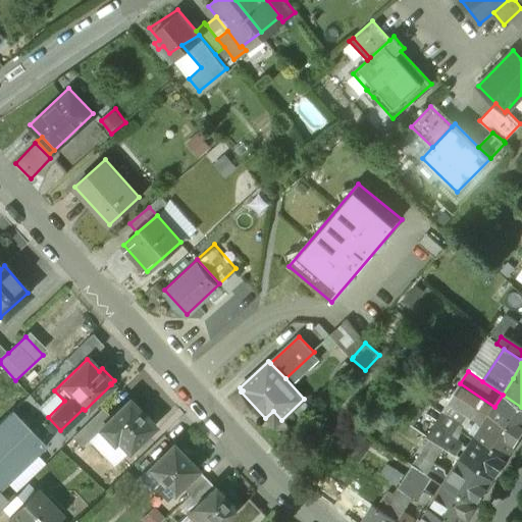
[(494,407),(460,383),(454,394),(488,417),(494,407)]
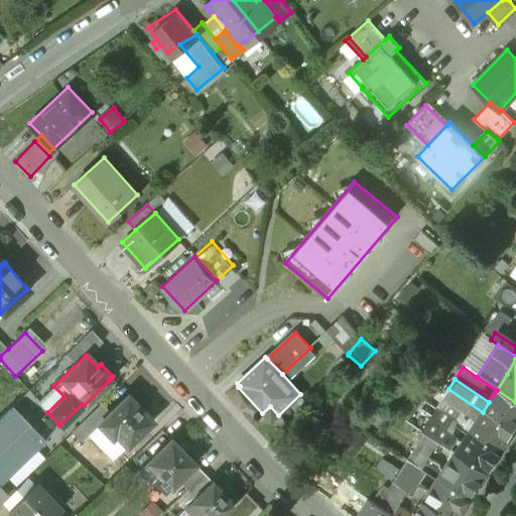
[(483,412),(448,389),(441,399),(467,416),(476,422),(483,412)]
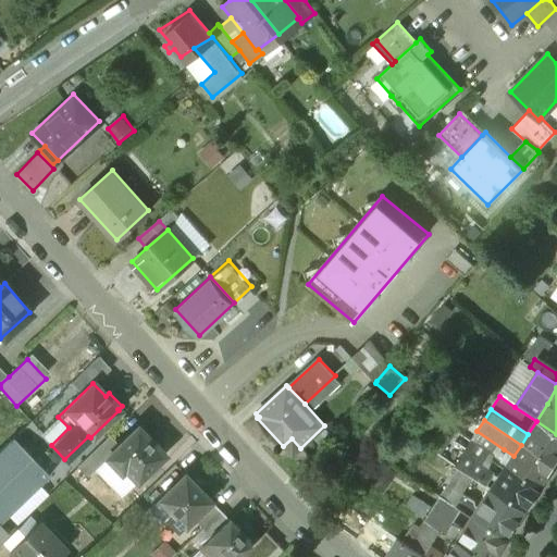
[(556,459),(556,434),(536,421),(528,434),(521,445),(553,467),(556,459)]
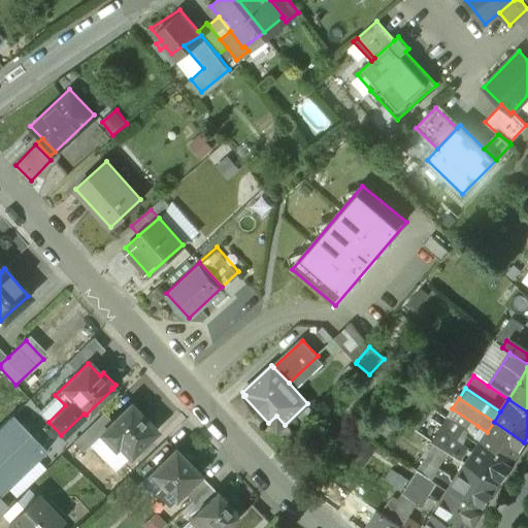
[(110,423),(99,433),(113,449),(118,446),(129,457),(156,431),(130,404),(110,423)]
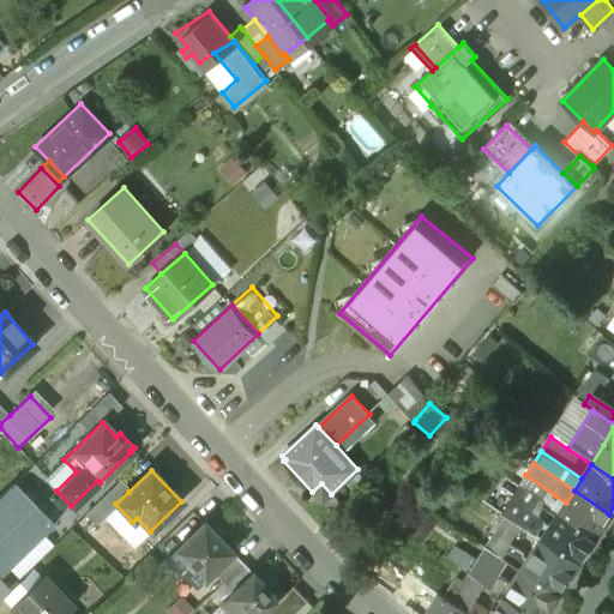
[(555,495),(525,475),(516,488),(518,489),(534,500),(547,507),(555,495)]
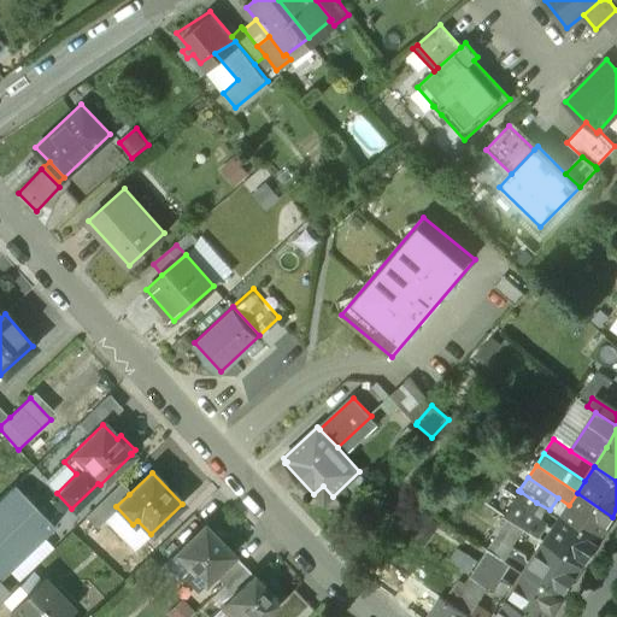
[(119,483),(98,504),(109,513),(116,506),(129,494),(119,483)]
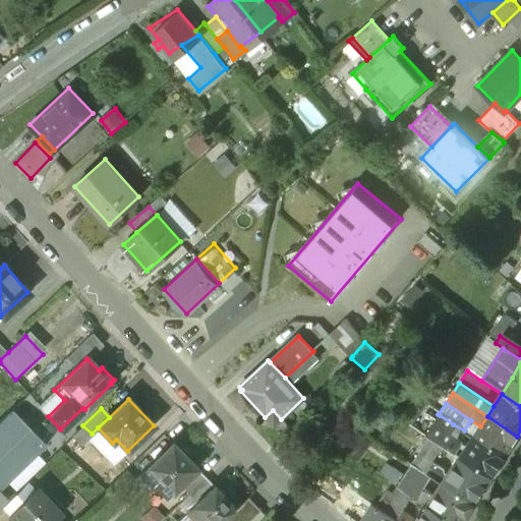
[(11,411),(0,420),(0,487),(45,446),(11,411)]
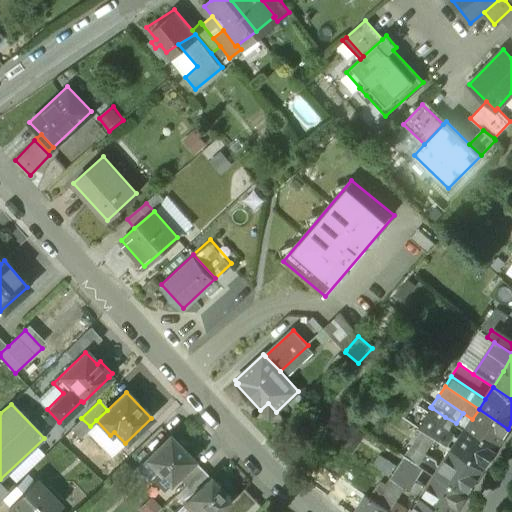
[(445,417),(432,408),(425,419),(438,428),(445,417)]
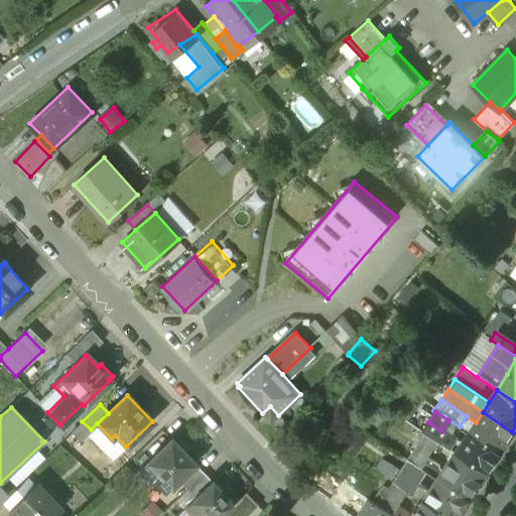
[(512,432),(483,412),(476,422),(470,433),(498,454),(512,432)]
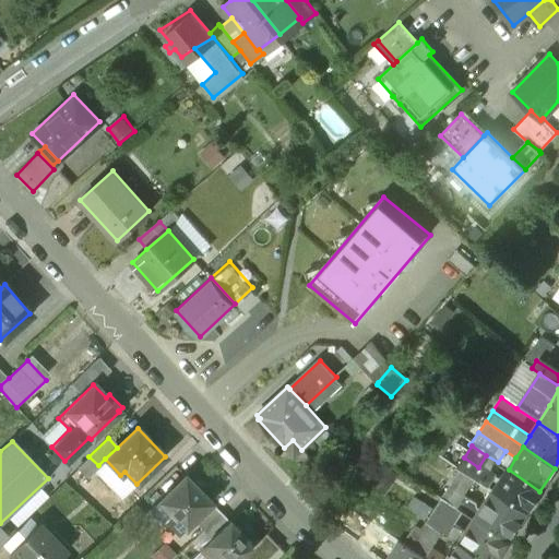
[(98,465),(88,456),(78,467),(86,477),(98,465)]
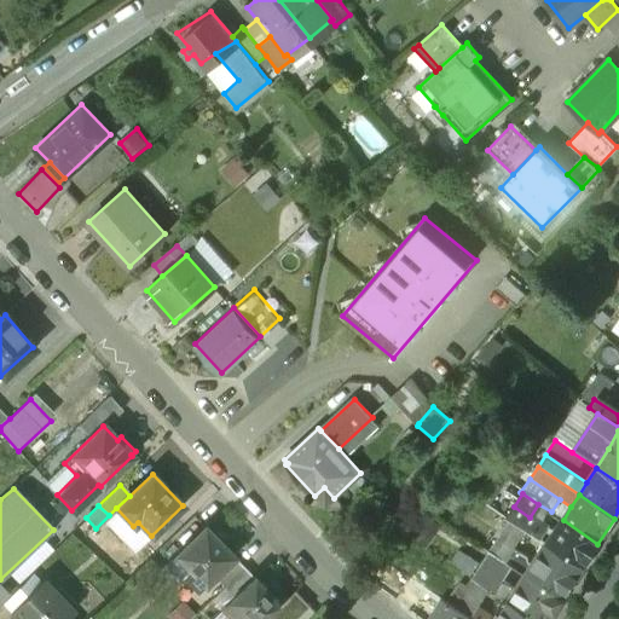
[(530,518),(514,507),(505,519),(510,521),(525,531),(545,544),(547,545),(554,533),(530,518)]
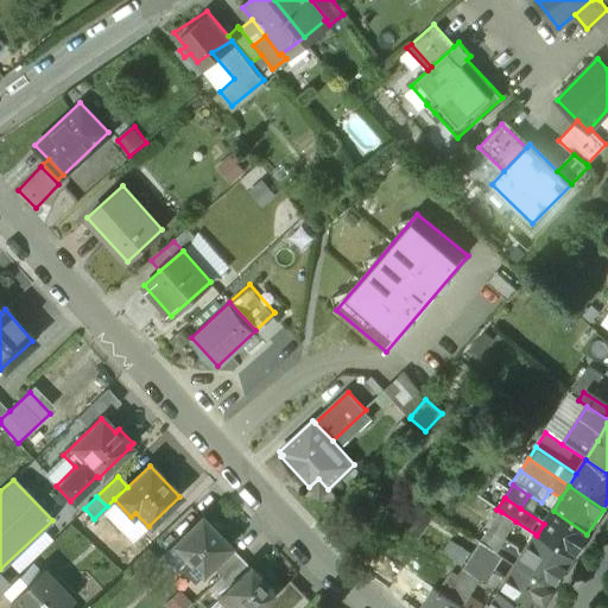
[(587,534),(553,511),(544,524),(537,536),(572,557),(587,534)]
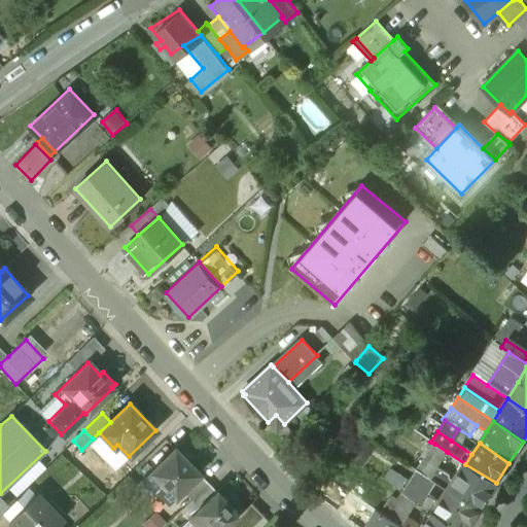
[(434,444),(423,462),(435,470),(447,452),(434,444)]
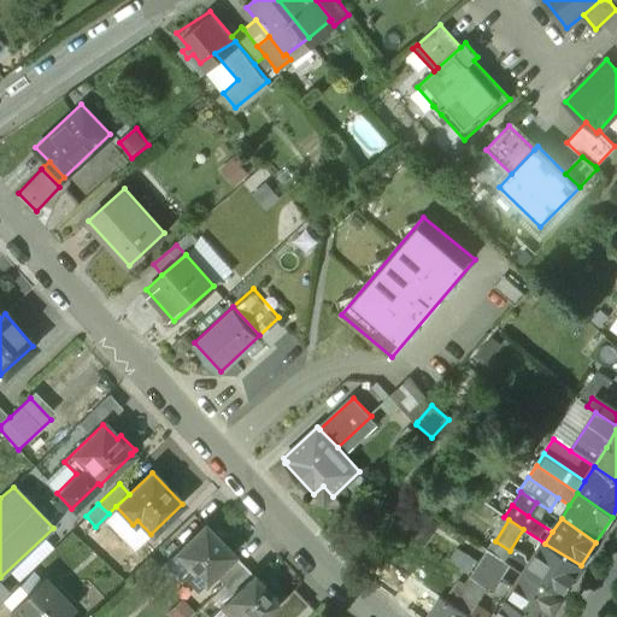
[(204,526),(175,553),(188,568),(181,574),(194,588),(201,582),(204,583),(213,574),(233,554),(204,526)]
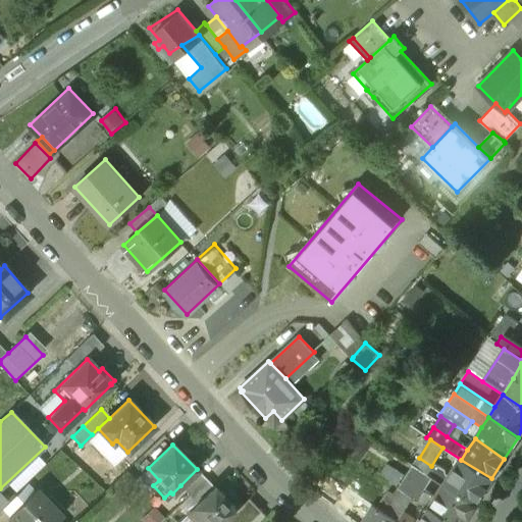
[(431,466),(419,458),(412,468),(425,475),(431,466)]
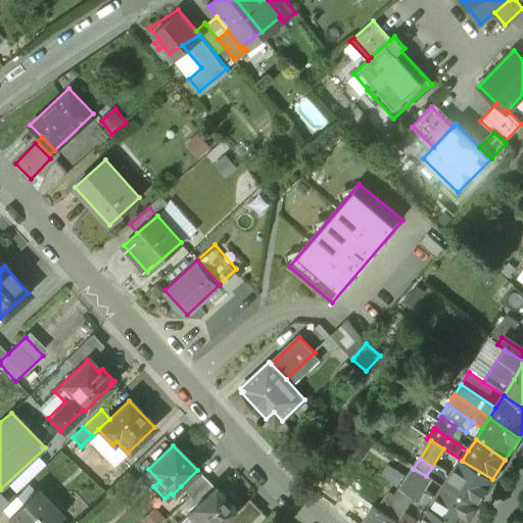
[(462,461),(461,460),(443,487),(473,509),(492,479),(462,461)]
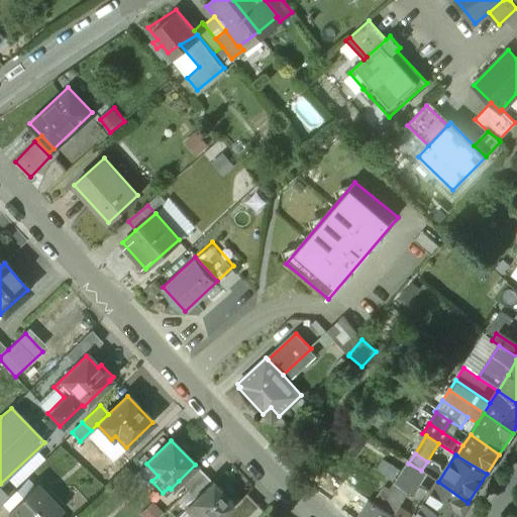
[(398,475),(406,461),(398,456),(390,470),(398,475)]
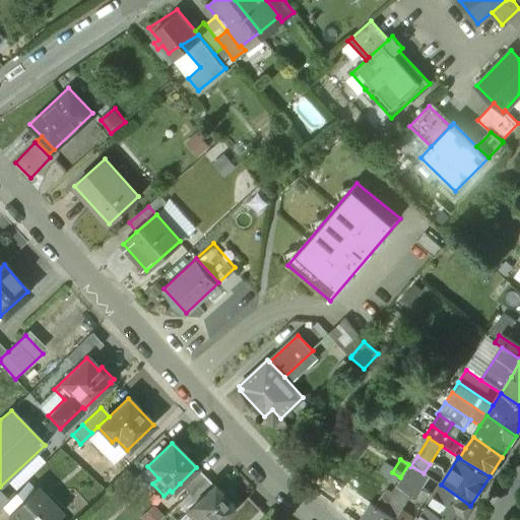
[(396,489),(409,497),(416,486),(425,474),(424,473),(410,466),(408,464),(400,477),(394,488),(396,489)]
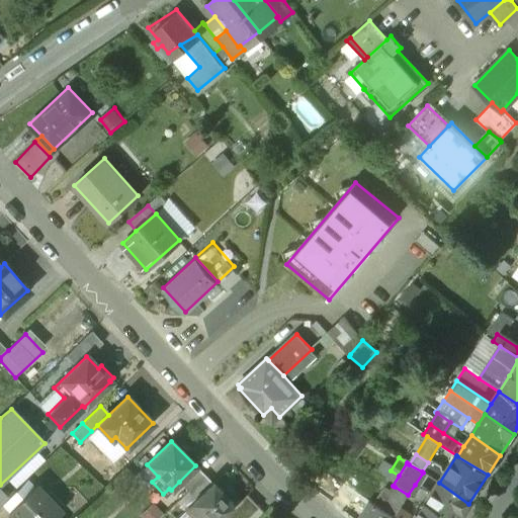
[(195,465),(179,482),(187,491),(204,475),(195,465)]
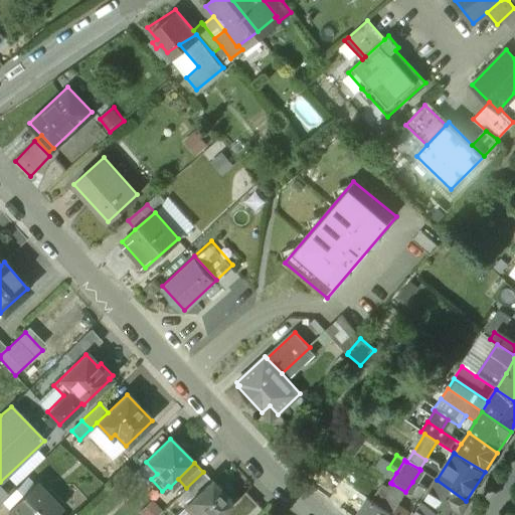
[(203,472),(186,488),(195,496),(211,481),(203,472)]
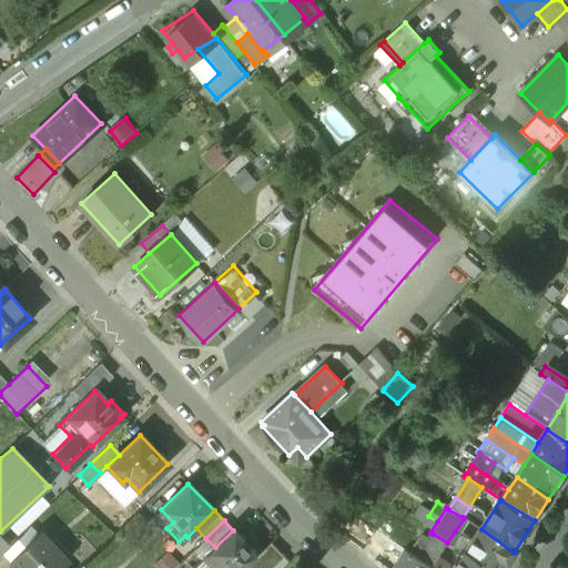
[(504,567),(514,553),(482,529),(473,543),(465,555),(486,567),(504,567)]
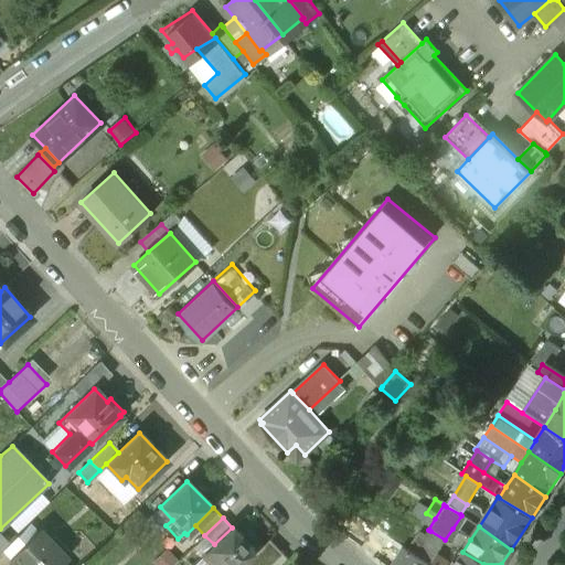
[(256,552),(232,528),(214,544),(202,557),(209,564),(210,564),(215,560),(219,563),(221,561),(224,564),(243,564),(257,552),(256,552)]
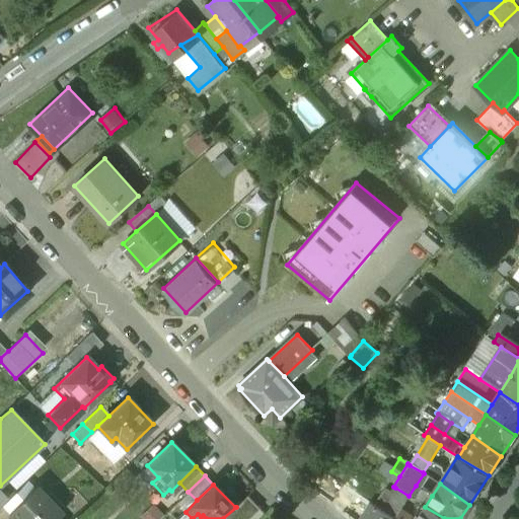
[(45,496),(34,486),(6,512),(12,518),(52,518),(54,518),(60,512),(59,511),(57,512),(43,497),(45,496)]
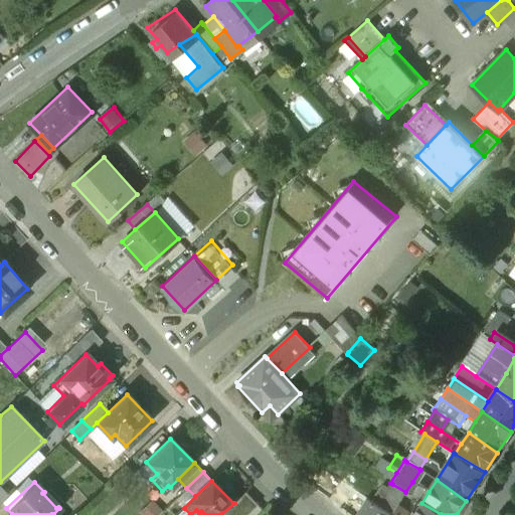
[(428,492),(412,482),(405,492),(411,496),(421,503),(428,492)]
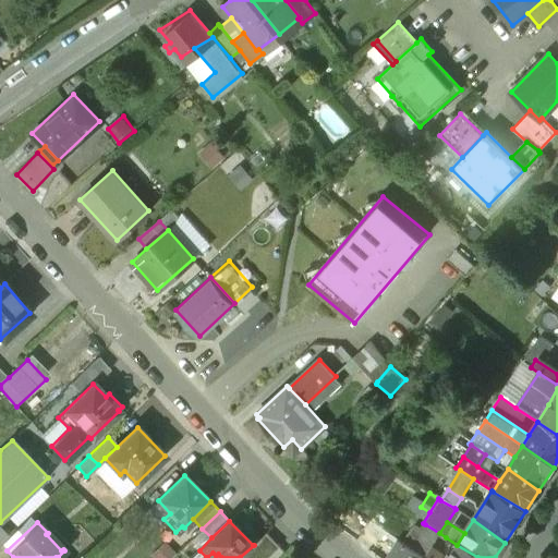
[(425,524),(417,534),(424,538),(433,544),(439,533),(425,524)]
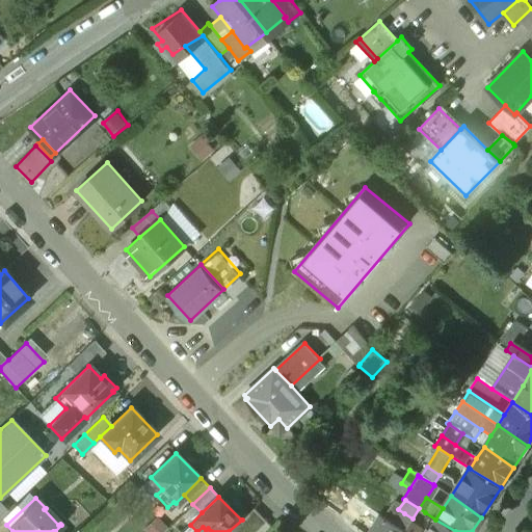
[(256,531),(267,521),(254,508),(241,520),(242,520),(229,531),(256,531)]
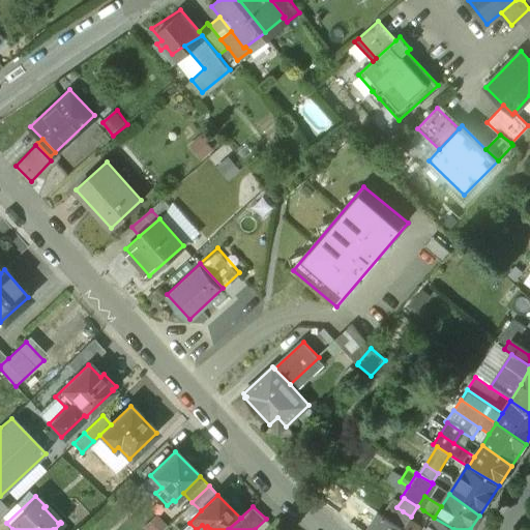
[(403,511),(396,507),(386,520),(394,525),(403,511)]
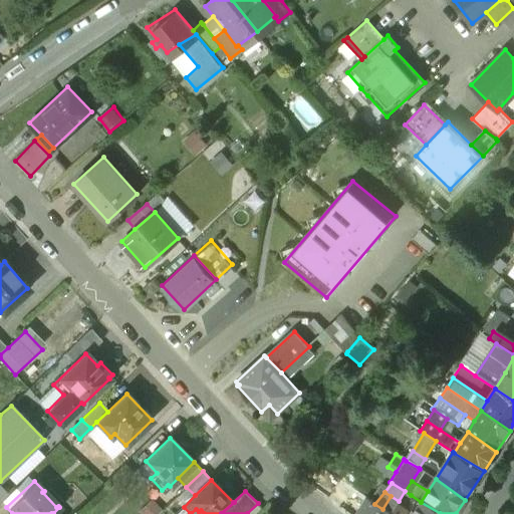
[(421,502),(411,495),(405,505),(415,511),(421,502)]
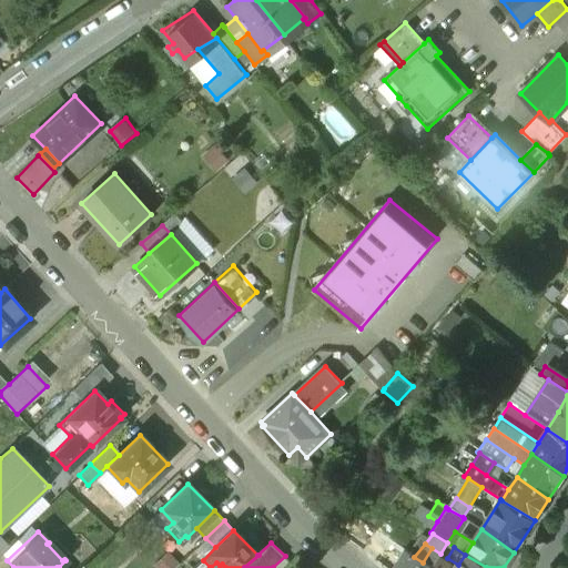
[(432,548),(423,563),(428,566),(430,567),(436,559),(440,554),(432,548)]
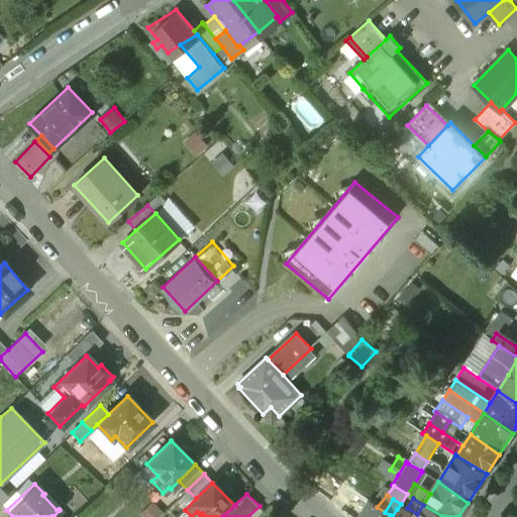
[(442,516),(423,505),(417,514),(415,516),(442,516)]
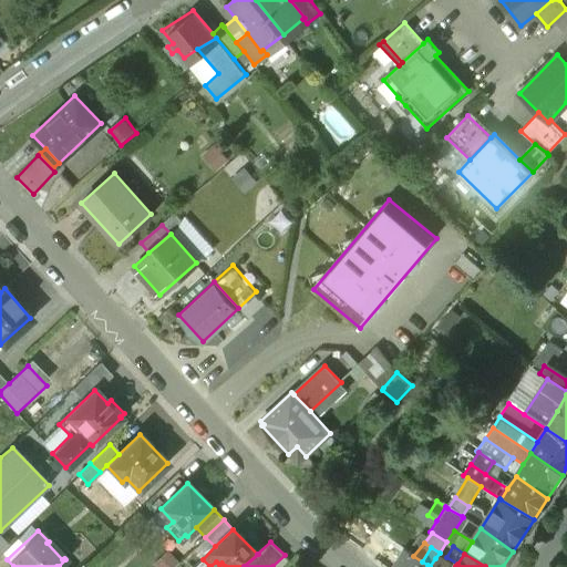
[(422,562),(413,556),(403,566),(425,566),(428,565),(422,562)]
